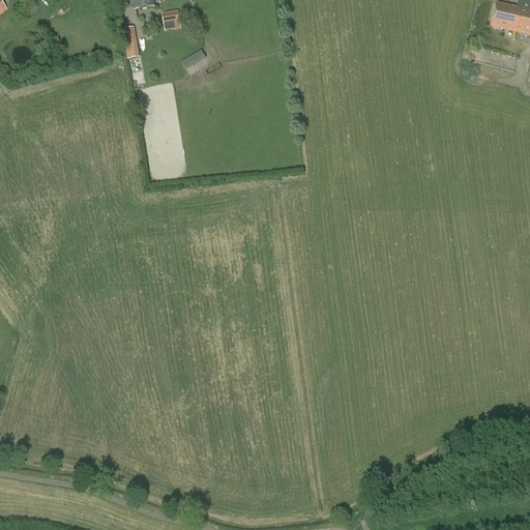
[(152,0),(133,0),(135,10),(153,7),(152,0)]
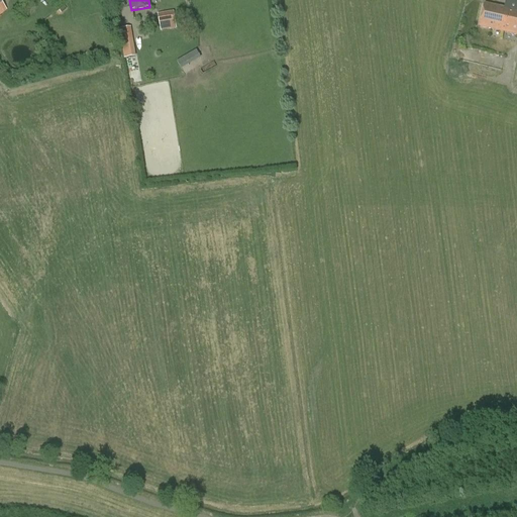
[(516,0),(506,0),(505,9),(508,10),(503,32),(516,35),(516,0)]
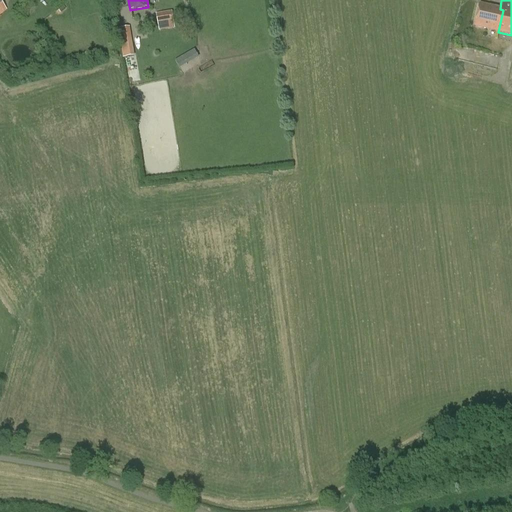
[(503,10),(500,9),(480,4),(474,27),(498,32),(503,10)]
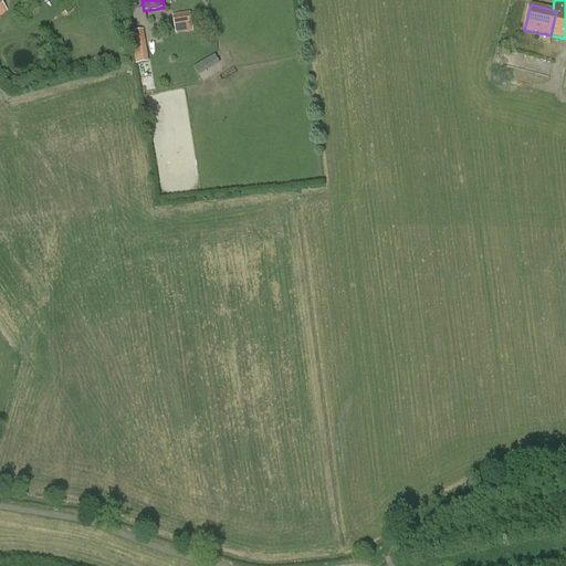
[(176,34),(194,31),(190,13),(173,16),(176,34)]
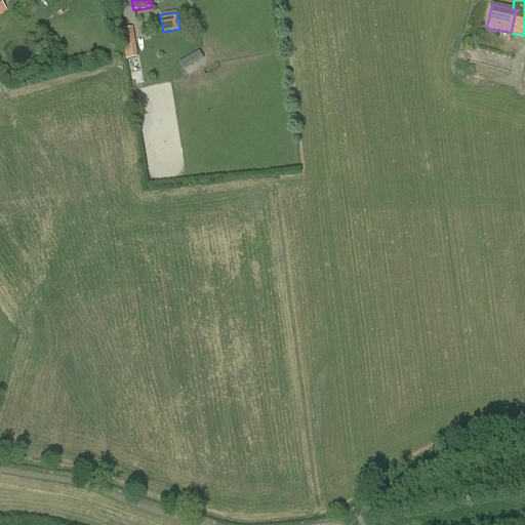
[(137,57),(132,28),(121,30),(126,59),(137,57)]
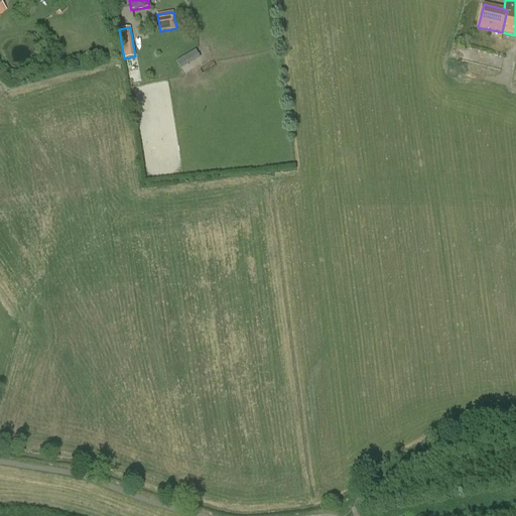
[(176,61),(180,70),(201,58),(196,50),(178,60),(176,61)]
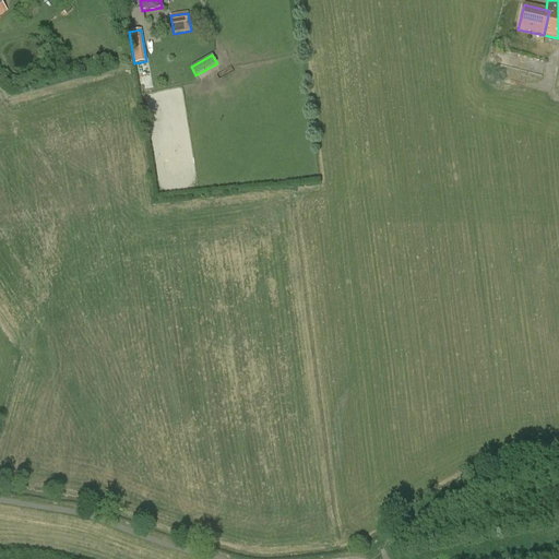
All buildings are outlined.
